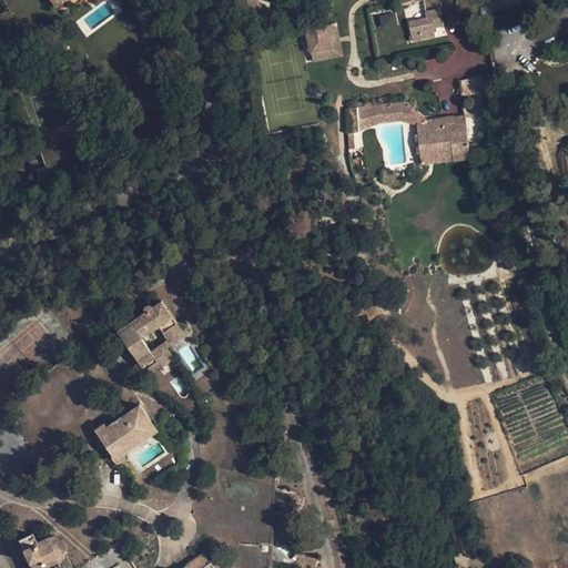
[(236,0),(240,11),(260,6),(259,0),(236,0)]
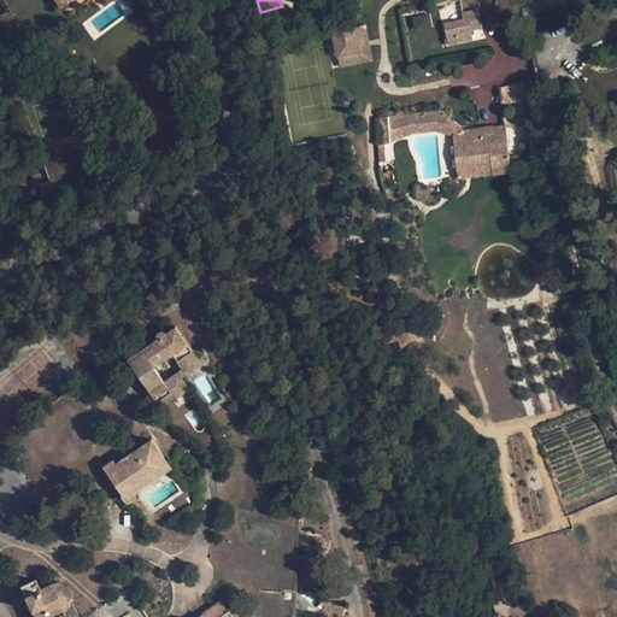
[(304,0),(300,1),(304,16),(327,10),(323,0),(304,0)]
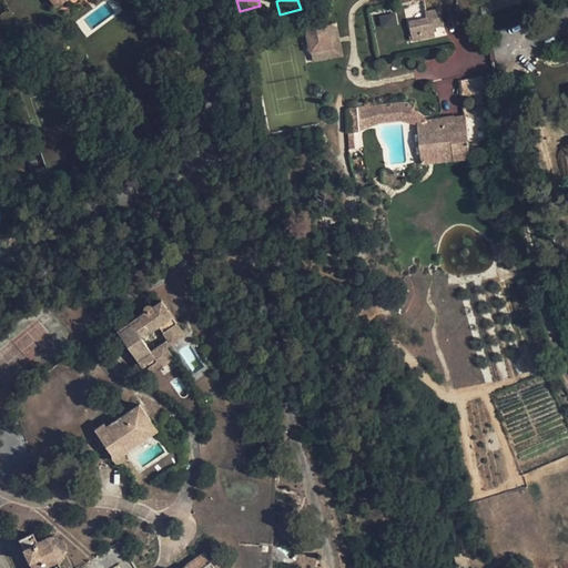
[(414,40),(434,36),(433,29),(432,23),(442,22),(438,9),(426,12),(428,19),(411,22),(414,40)]
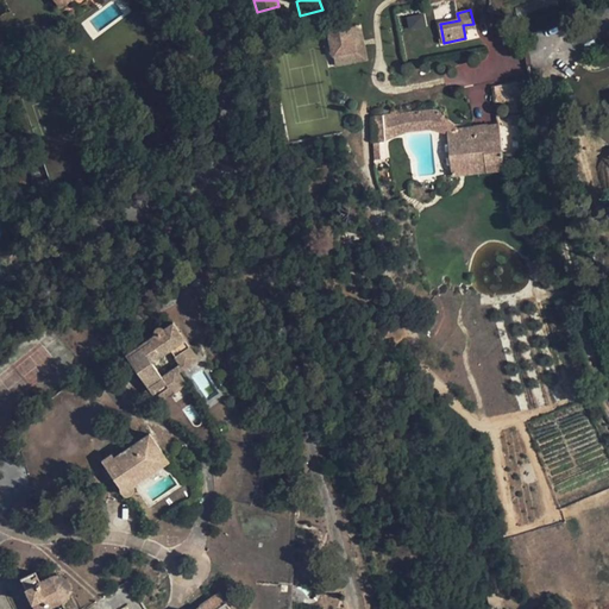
[(422,13),(407,17),(409,27),(425,23),(422,13)]
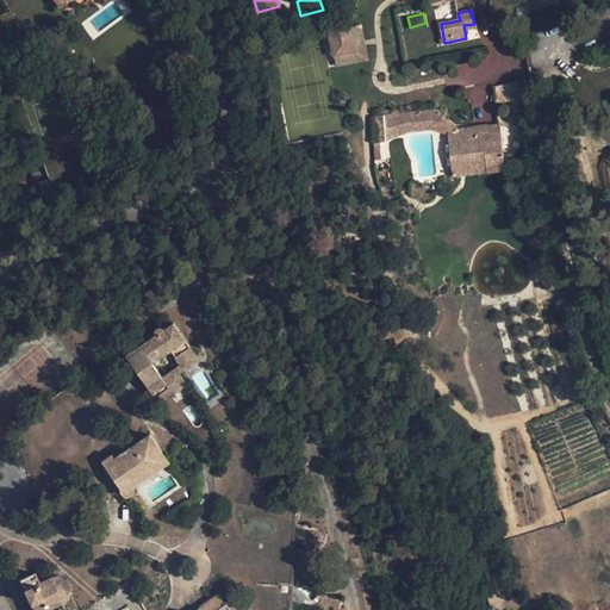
[(361,26),(350,27),(355,51),(368,60),(361,26)]
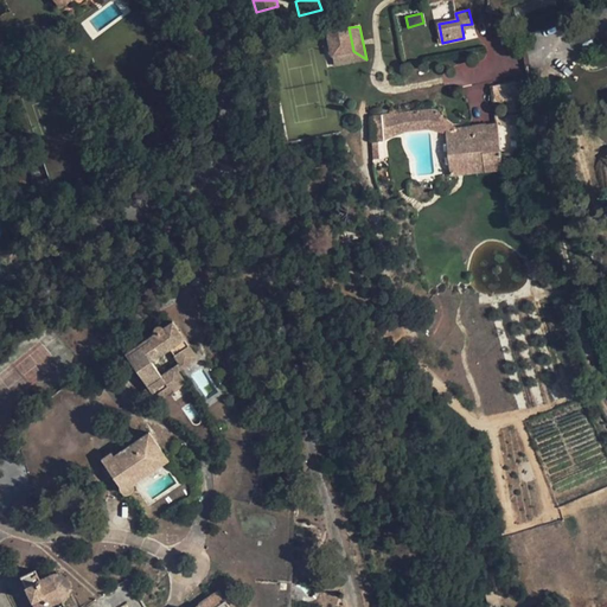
[(327,32),(332,56),(353,51),(349,27),(327,32)]
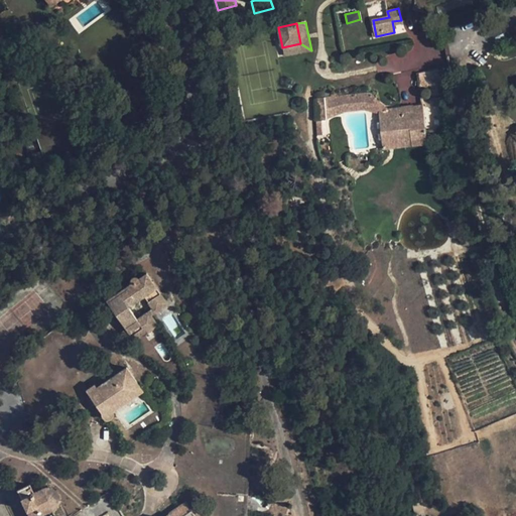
[(300,43),(282,47),(284,56),(311,50),(300,43)]
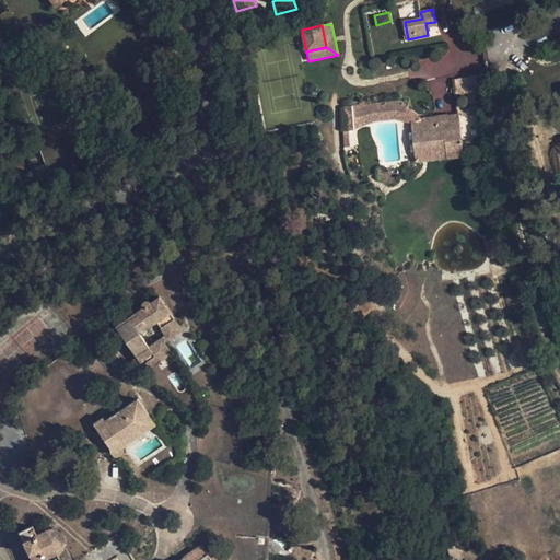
[(455,79),(455,84),(477,82),(476,76),(455,79)]
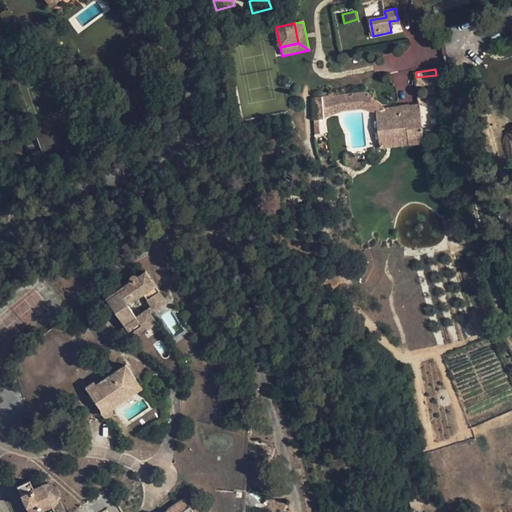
[(427,82),(427,86),(428,93),(419,94),(420,102),(421,103),(422,104),(422,105),(422,106),(439,104),(436,75),(416,77),(417,83),(427,82)]
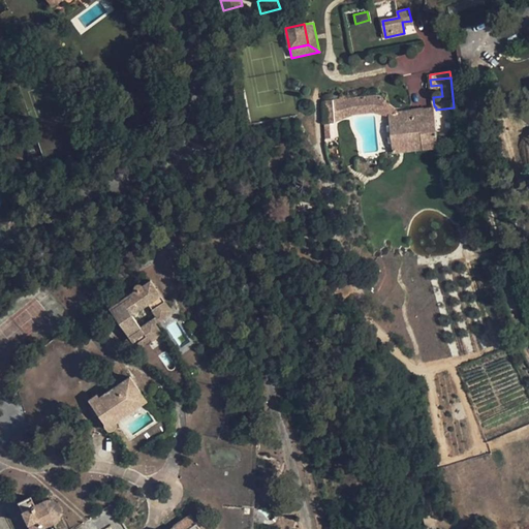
[(377,113),(389,114),(384,107),(384,100),(384,95),(323,101),(324,123),(335,122),(354,114),(371,113),(377,113)]
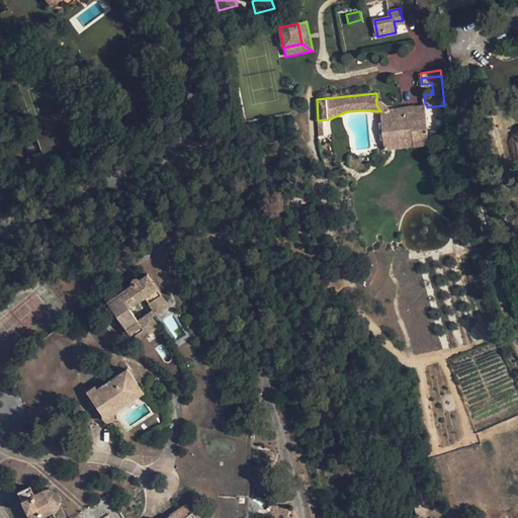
[(390,109),(376,98),(376,105),(380,111),(390,109)]
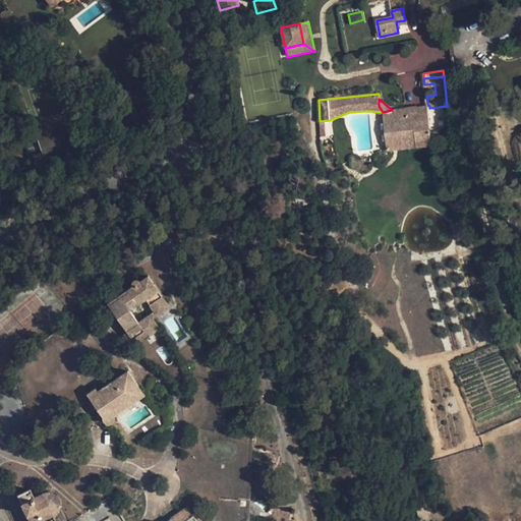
[(392,110),(383,112),(387,150),(431,145),(427,106),(392,110)]
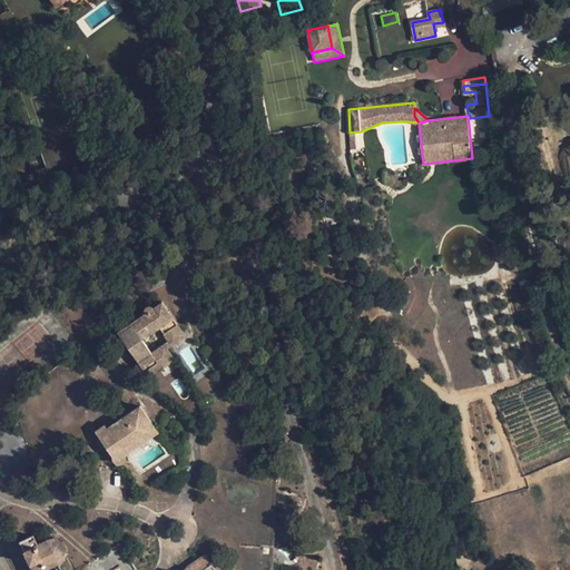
[(361,131),(350,133),(351,151),(362,151),(361,131)]
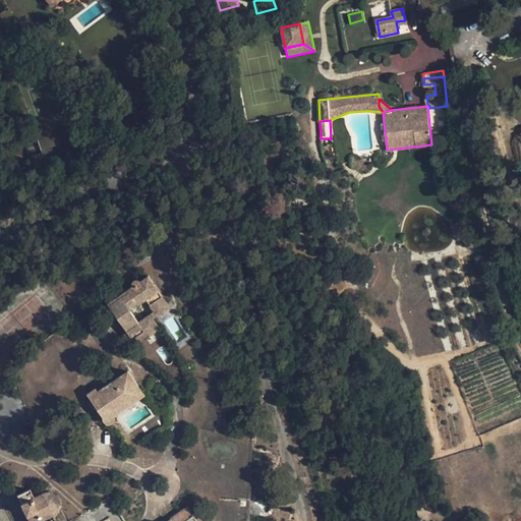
[(56,149),(52,134),(38,138),(42,154),(56,149)]
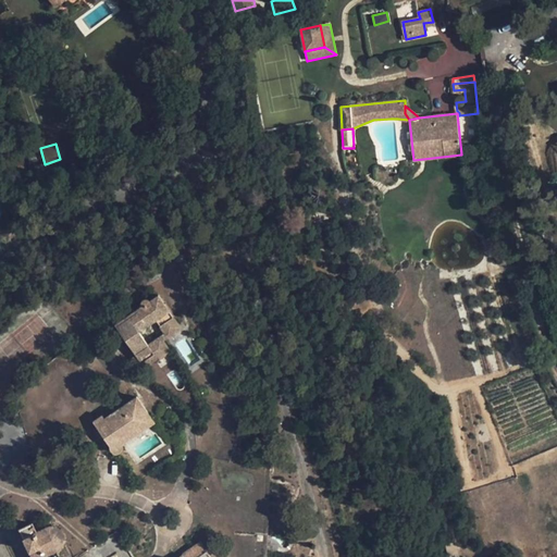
[(134,353),(128,356),(133,363),(139,359),(145,368),(156,360),(171,349),(163,339),(182,326),(159,294),(150,299),(148,298),(145,298),(144,299),(141,300),(140,304),(140,306),(114,324),(134,353)]
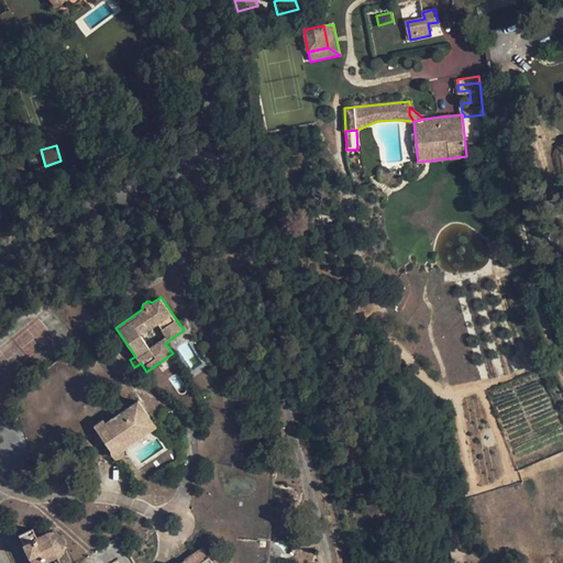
[(178,361),(173,353),(157,364),(162,372),(178,361)]
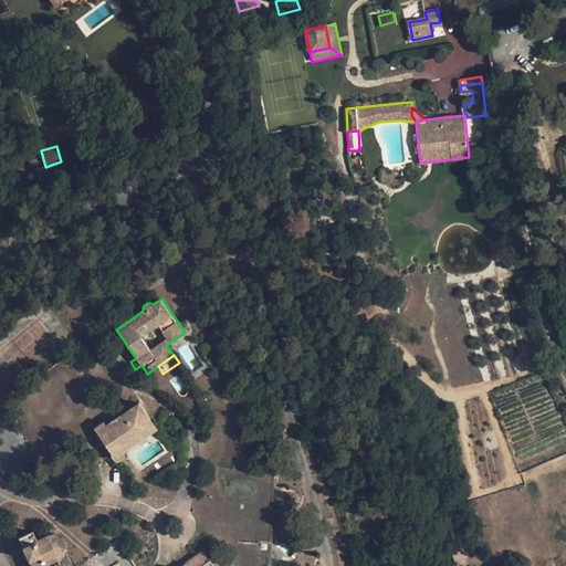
[(142,378),(147,374),(142,365),(135,369),(142,378)]
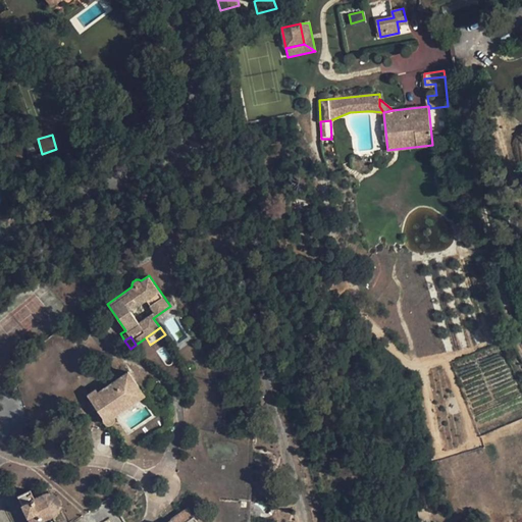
[(95,389),(89,395),(103,416),(104,419),(105,422),(106,423),(107,424),(110,424),(112,422),(113,421),(114,419),(114,418),(114,417),(113,416),(144,395),(128,371),(97,393),(95,389)]
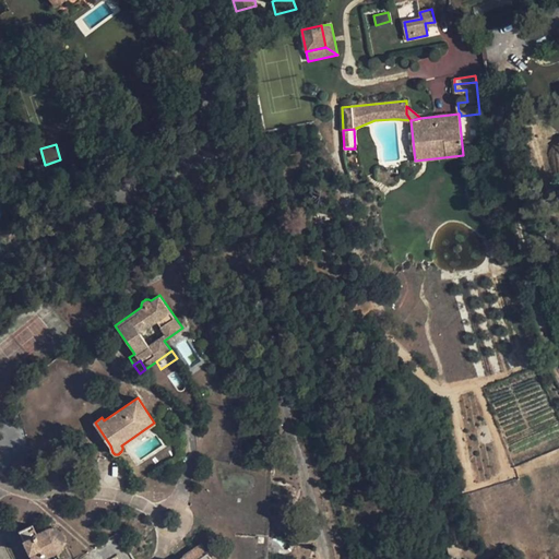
[(154,423),(121,445),(125,450),(157,427),(154,423)]
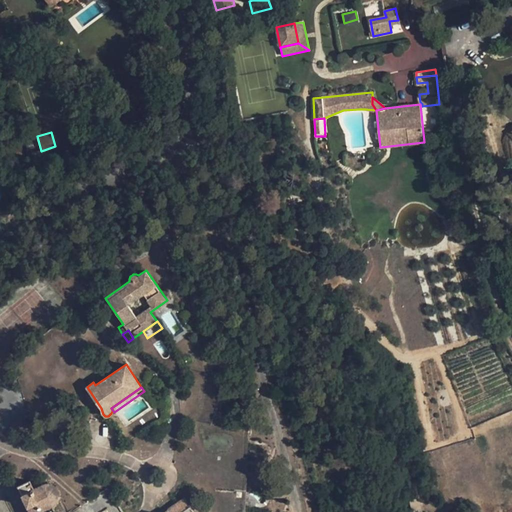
[(29,480),(18,485),(30,511),(193,511),(185,500),(167,511),(123,511),(107,488),(71,511),(58,511),(54,506),(56,504),(59,497),(58,491),(55,487),(49,483),(44,484),(33,489),(29,480)]
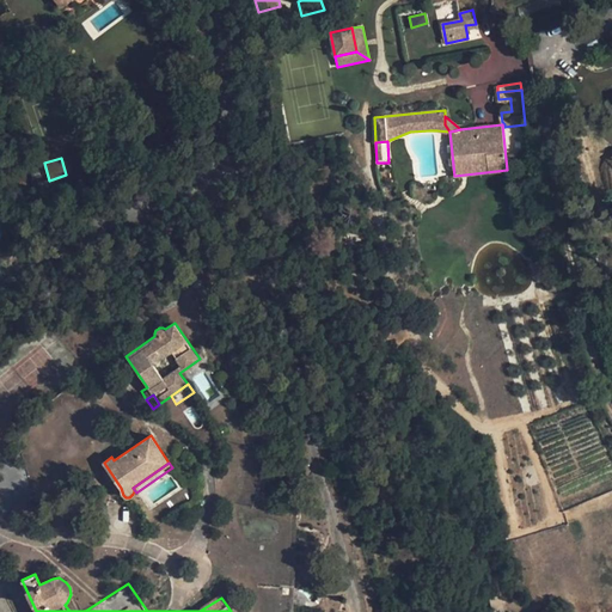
[(194,611),(200,611),(221,598),(219,594),(194,611)]
